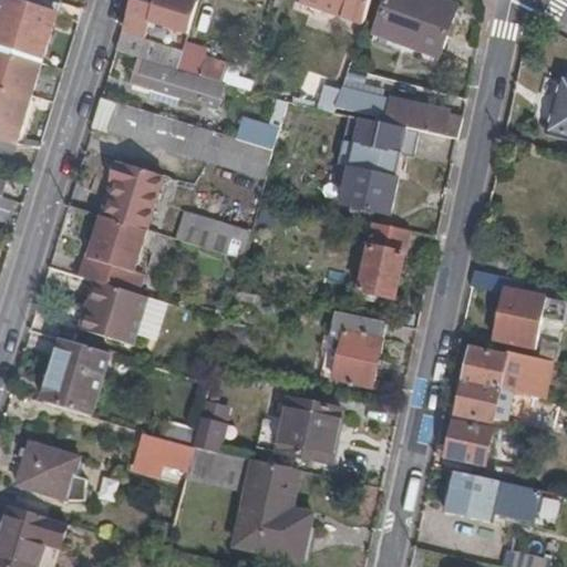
[(0,0),(0,140),(14,144),(58,0),(0,0)]
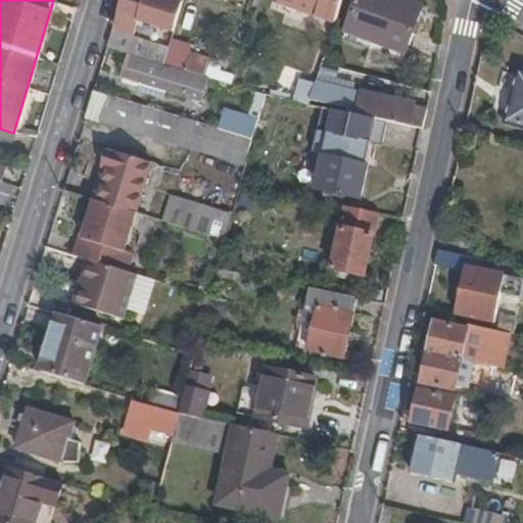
[(121,0),(106,48),(129,54),(144,59),(161,0),(121,0)]
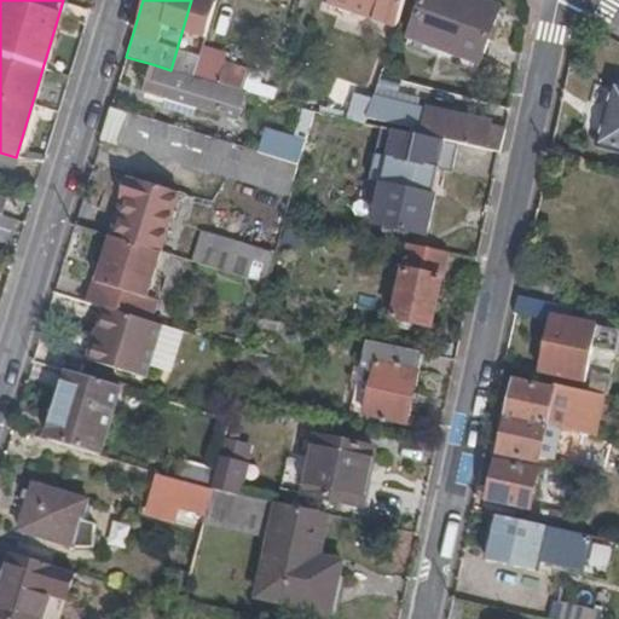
[(352,0),(350,11),(391,24),(397,0),(352,0)]
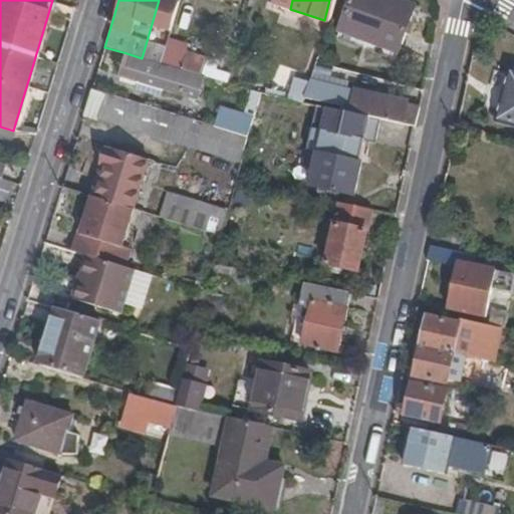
[(420,5),(403,0),(355,0),(346,33),(408,51),(420,5)]
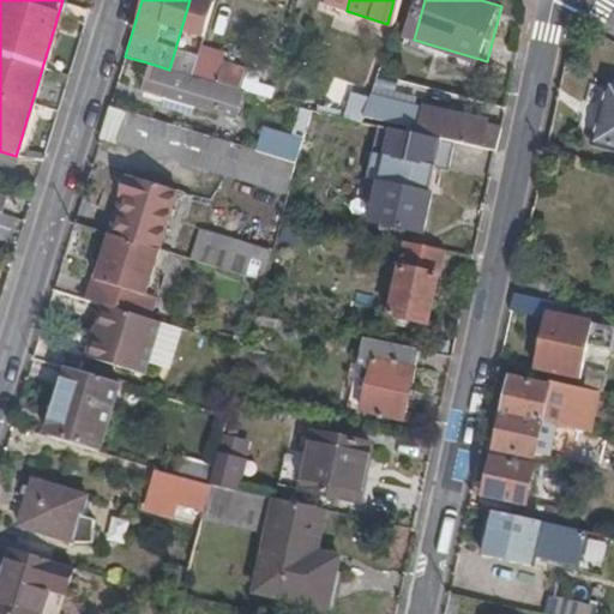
[(217,61),(211,82),(235,89),(240,68),(217,61)]
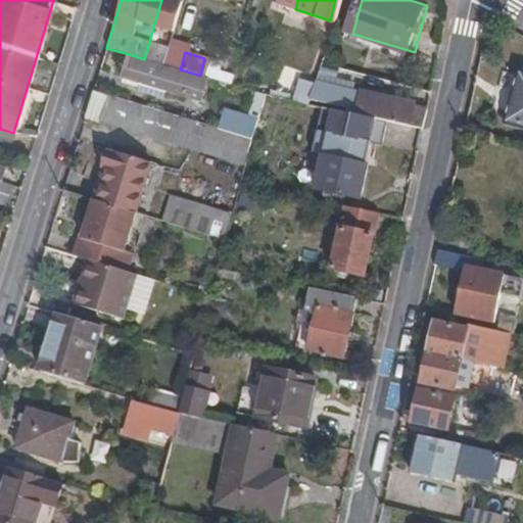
[(180,69),(162,64),(144,59),(129,54),(122,79),(202,102),(209,79),(200,76),(180,69)]
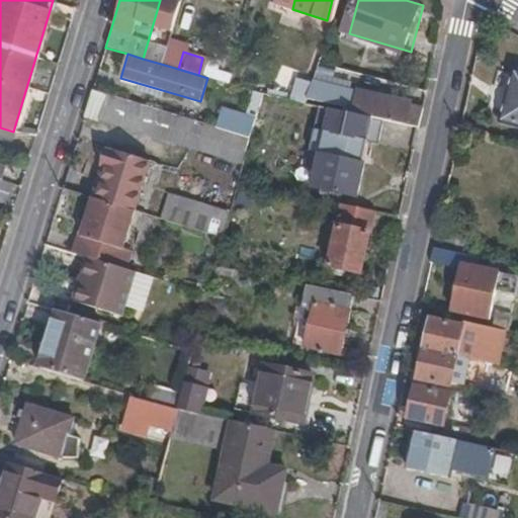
[(517,70),(514,69),(501,121),(517,124),(517,70)]
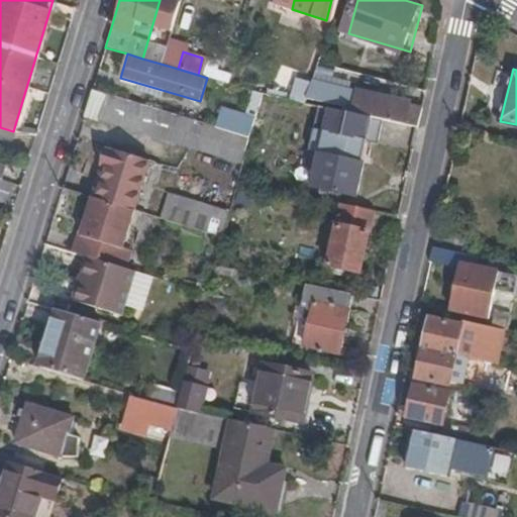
[(414,129),(419,107),(311,80),(305,104),(414,129)]
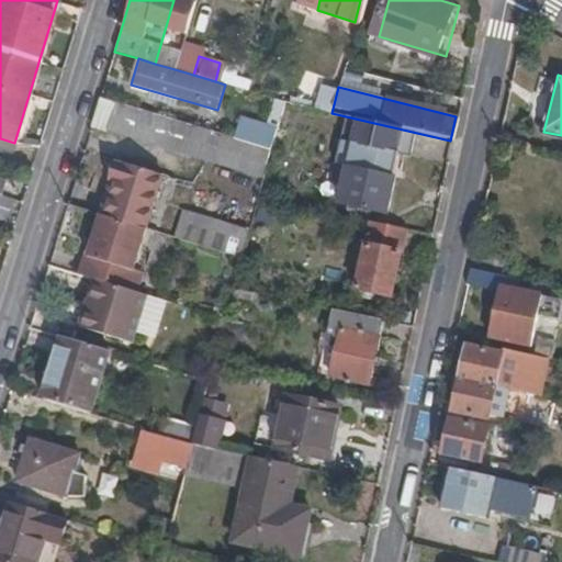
[(262,178),(270,148),(259,146),(116,105),(108,134),(262,178)]
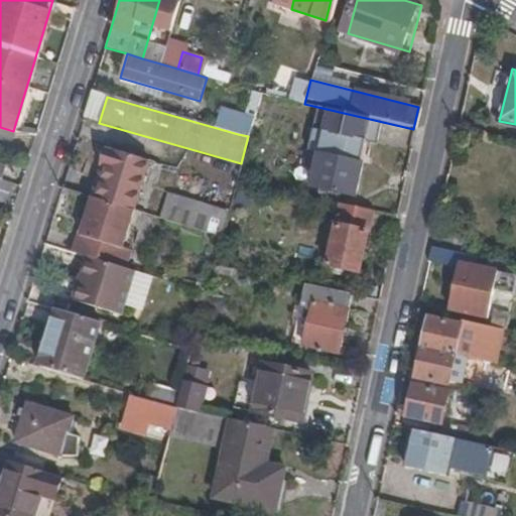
[(331,124),(324,154),(341,158),(348,127),(331,124)]
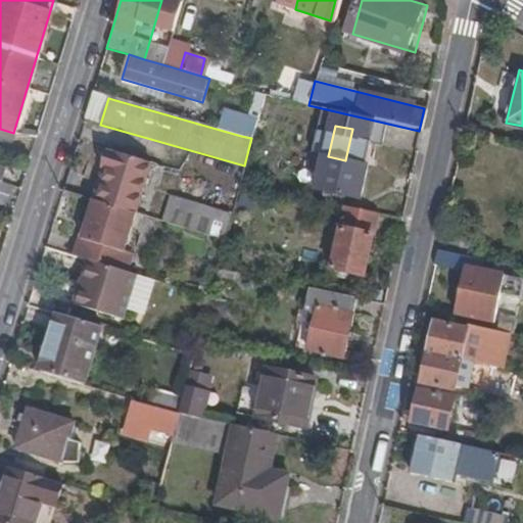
[(370,134),(352,129),(345,160),(364,164),(370,134)]
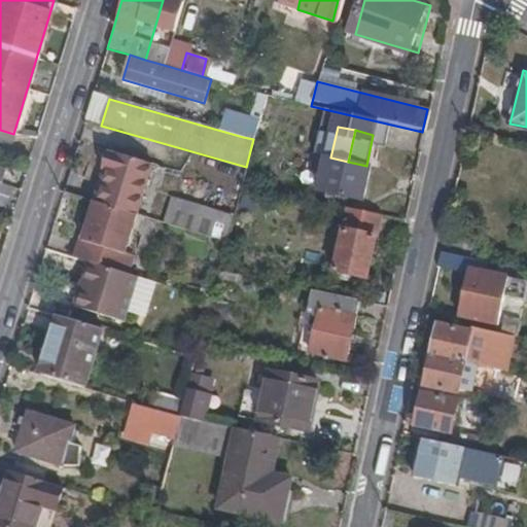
[(155,167),(106,151),(98,181),(103,182),(102,185),(96,205),(134,216),(137,217),(140,218),(155,167)]
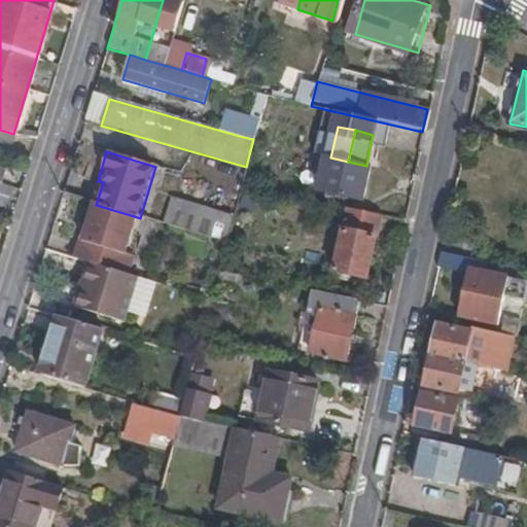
[(348,162),(330,157),(324,156),(317,191),(359,201),(366,166),(348,162)]
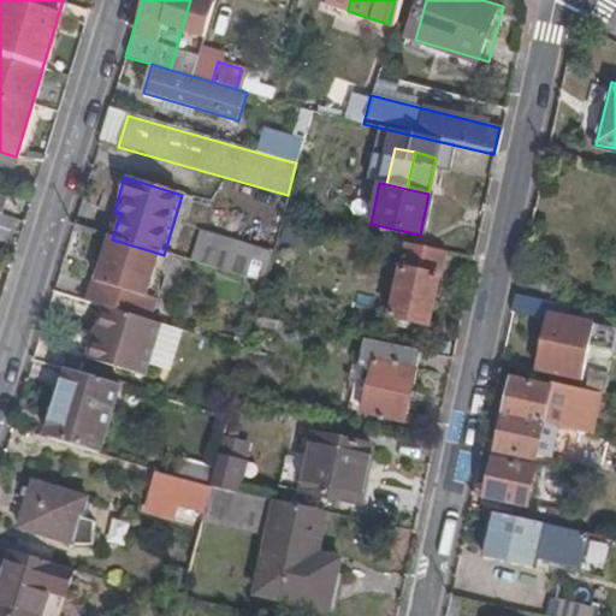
[(12,219),(0,213),(0,241),(5,243),(12,219)]
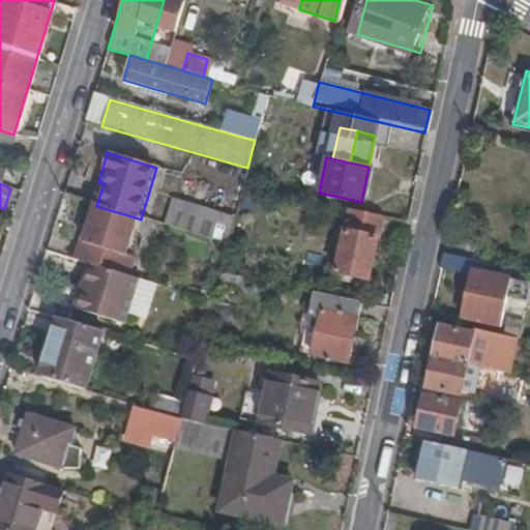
[(226,242),(234,215),(174,197),(166,224),(226,242)]
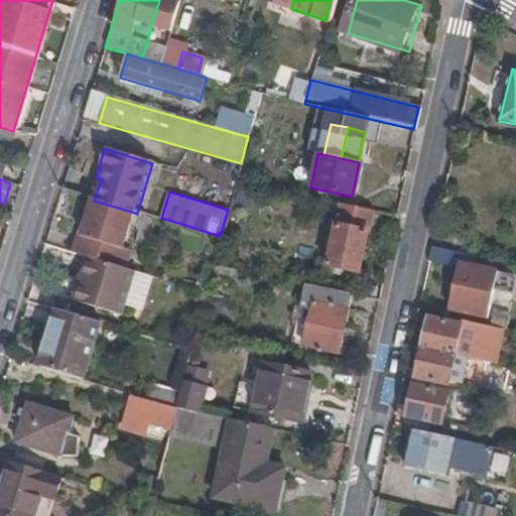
[(79,234),(73,253),(81,255),(87,257),(124,268),(128,253),(119,249),(131,212),(94,201),(92,200),(85,223),(89,224),(86,236),(79,234)]
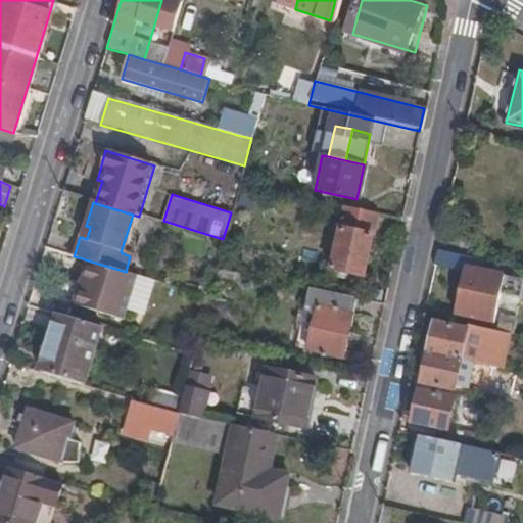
[(373,216),(344,209),(340,229),(337,228),(327,267),(362,275),(371,237),(369,236),(373,216)]
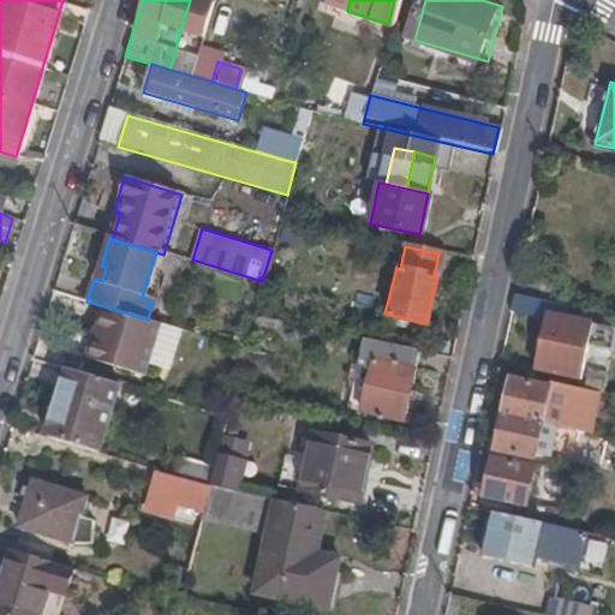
[(97,264),(94,279),(102,281),(106,267),(101,266),(97,264)]
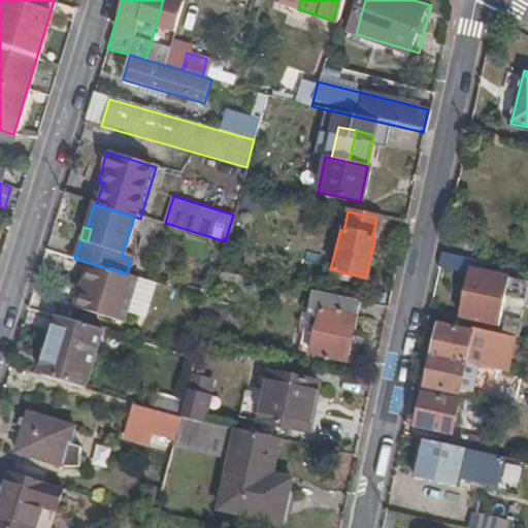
[(468,271),(471,259),(439,252),(436,271),(467,277),(468,271)]
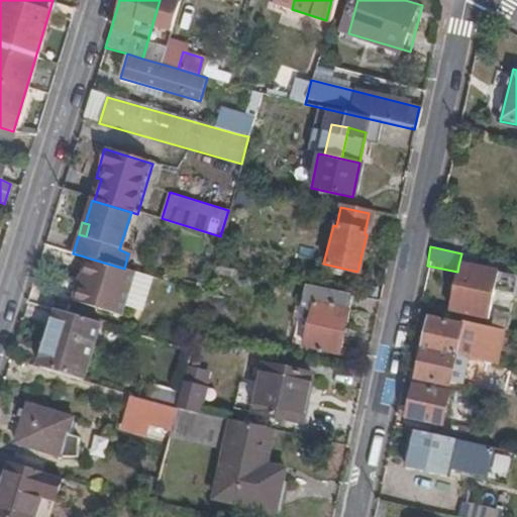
[(87,257),(81,255),(74,275),(80,277),(87,257)]
